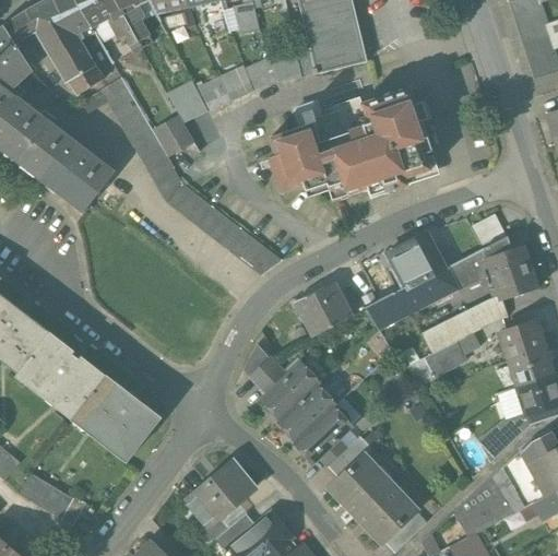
[(69,79),(94,64),(74,32),(54,0),(45,0),(3,26),(14,43),(15,42),(36,28),(40,36),(68,80),(69,79)]
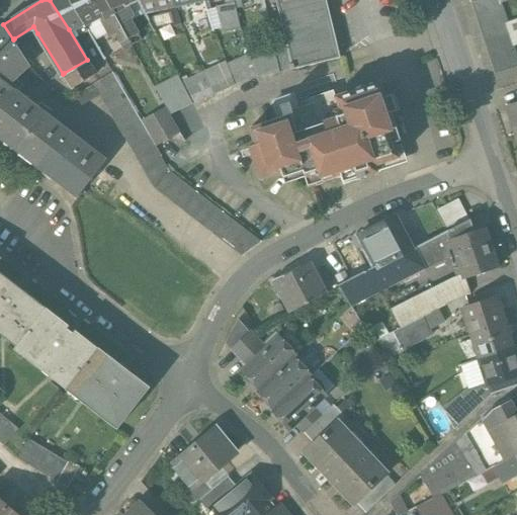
[(50,0),(69,29),(95,16),(97,20),(100,19),(109,36),(115,32),(120,41),(128,37),(107,0),(50,0)]
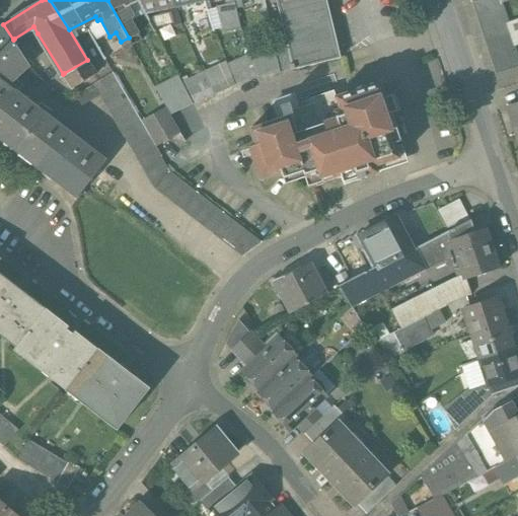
[(128,4),(136,0),(107,0),(129,38),(138,32),(131,18),(133,14),(128,4)]
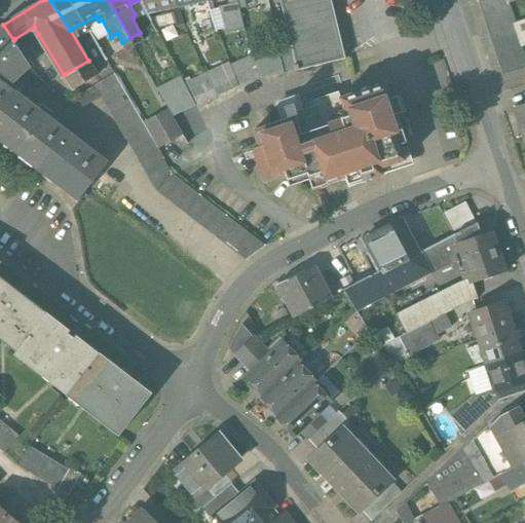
[(172,6),(178,4),(176,0),(141,0),(146,10),(172,6)]
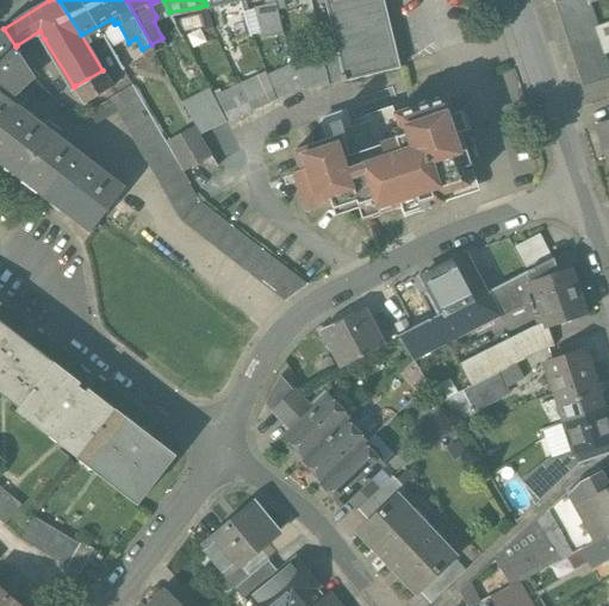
[(265,0),(267,8),(262,10),(266,25),(279,22),(275,8),(274,0),(265,0)]
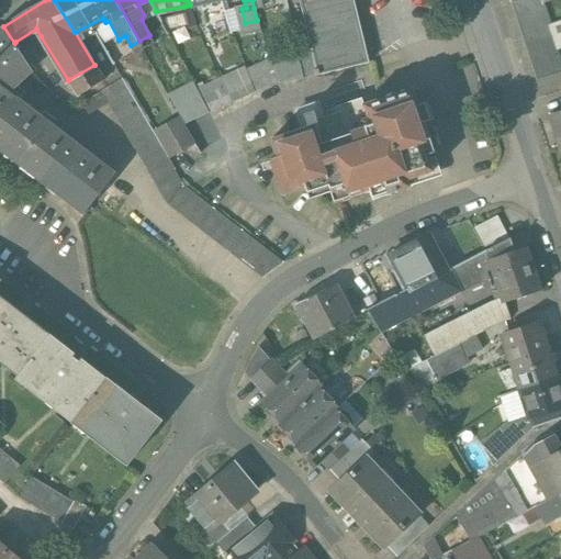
[(316,74),(367,62),(352,0),(300,0),(310,45),(316,74)]
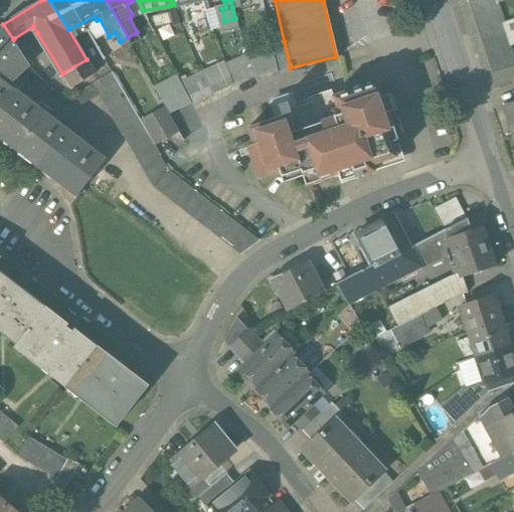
[(513,58),(495,0),(468,0),(491,72),(513,64),(513,58)]
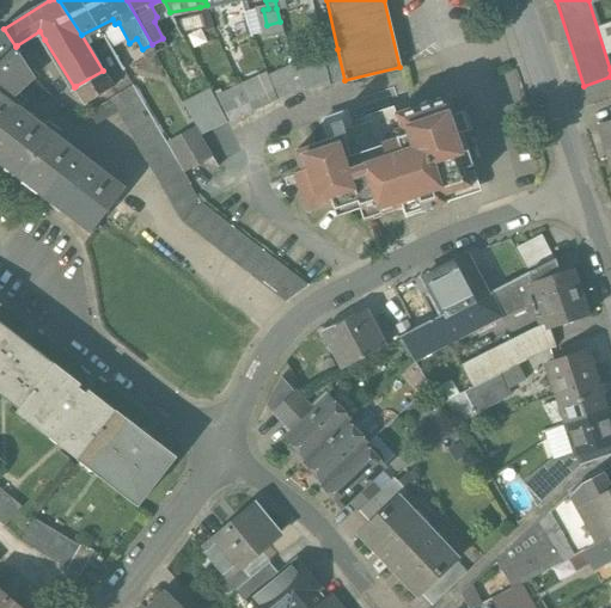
[(243,13),(240,4),(234,5),(222,8),(232,41),(252,34),(243,13)]
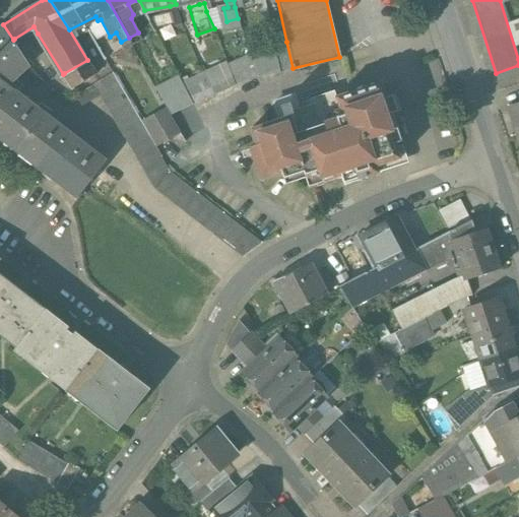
[(174,24),(181,22),(176,4),(170,6),(174,24)]
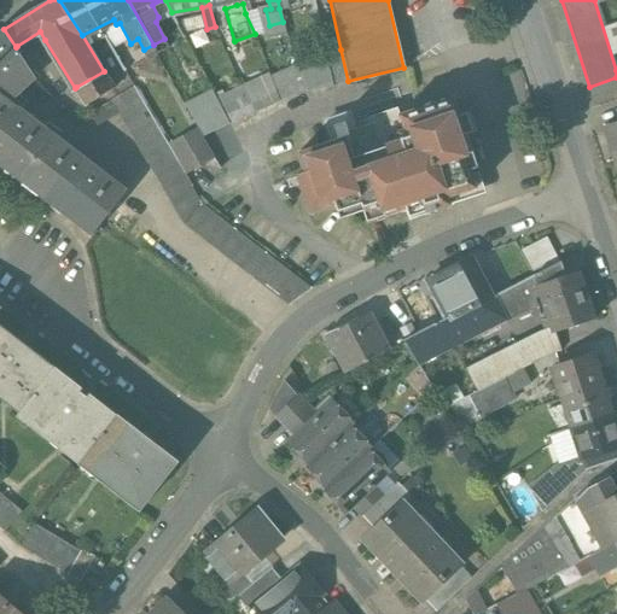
[(16,47),(4,29),(0,31),(0,93),(9,100),(21,87),(33,75),(16,47)]
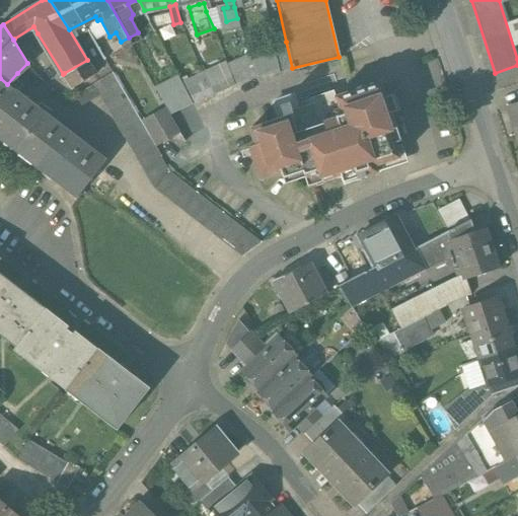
[(38,33),(33,26),(14,39),(26,57),(34,52),(27,40),(38,33)]
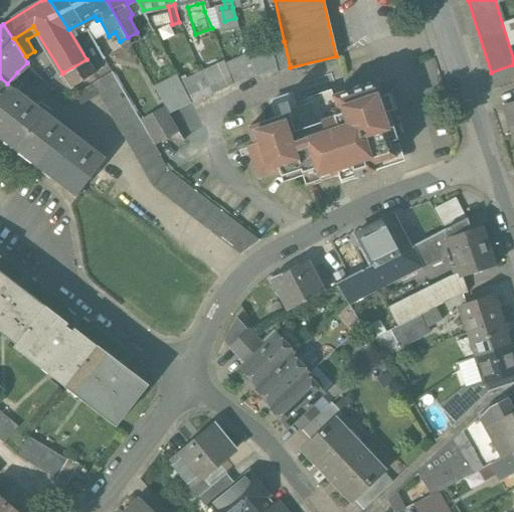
[(271,44),(277,70),(290,67),(284,41),(271,44)]
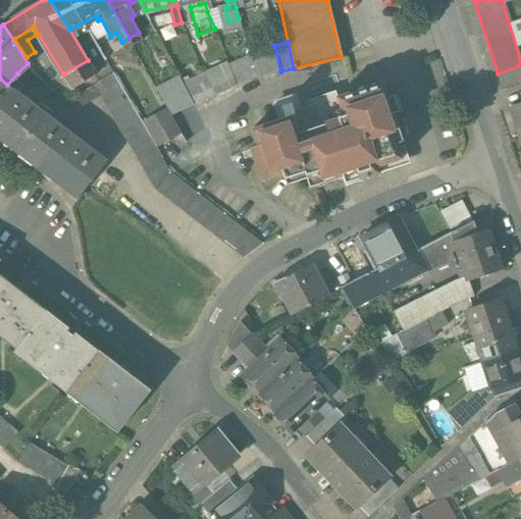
[(274,43),(251,53),(257,73),(259,76),(280,71),(274,45),(274,43)]
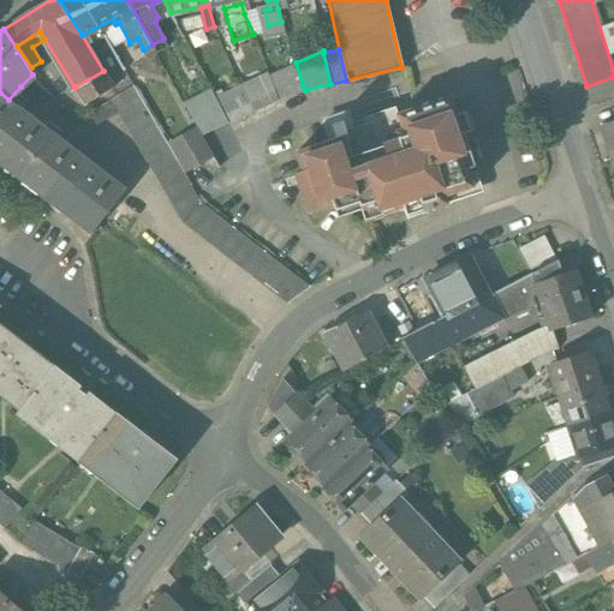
[(296,63),(268,76),(278,99),(303,87),(296,63)]
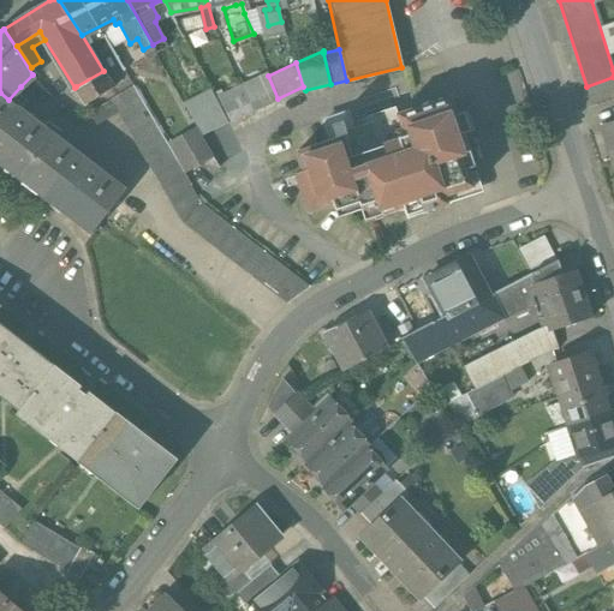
[(113,85),(103,71),(76,87),(84,101),(113,85)]
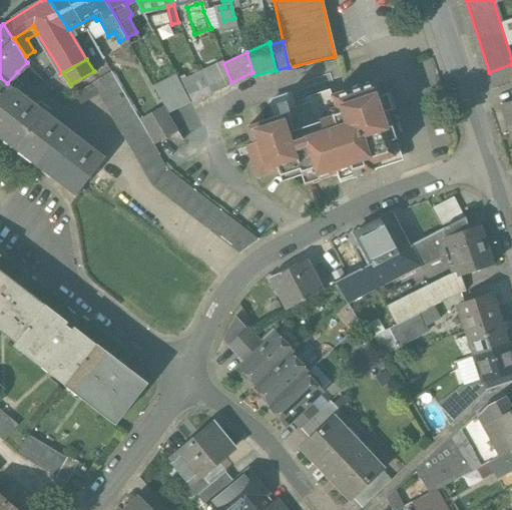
[(222,59),(200,69),(210,92),(231,82),(223,63),(222,59)]
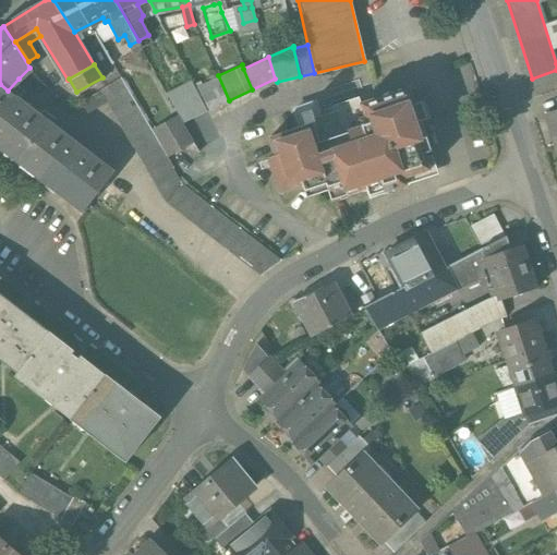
[(218,75),(195,86),(207,111),(229,100),(218,75)]
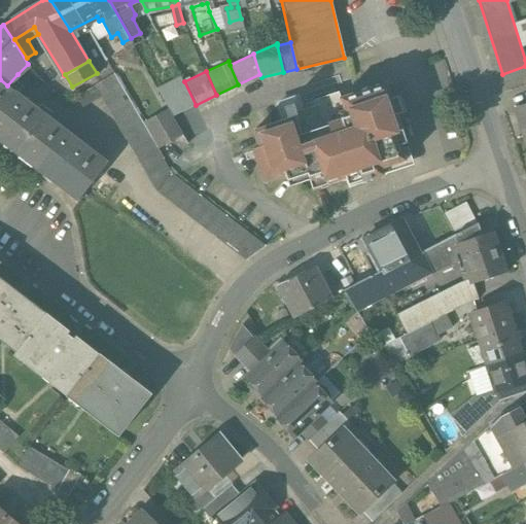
[(143,125),(113,72),(76,94),(82,105),(101,95),(158,189),(245,258),(266,244),(171,172),(156,146),(143,125)]
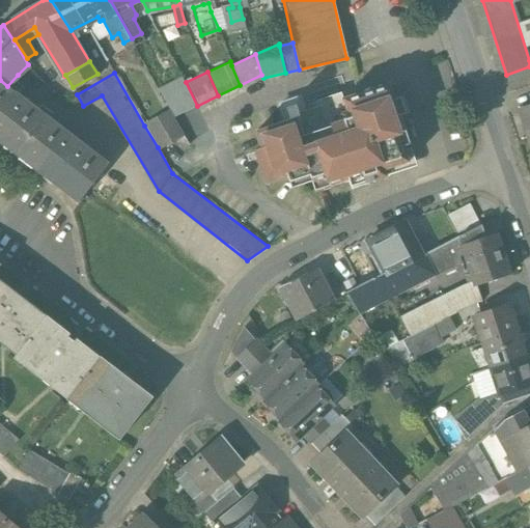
[(159,89),(171,111),(173,116),(196,106),(182,78),(159,89)]
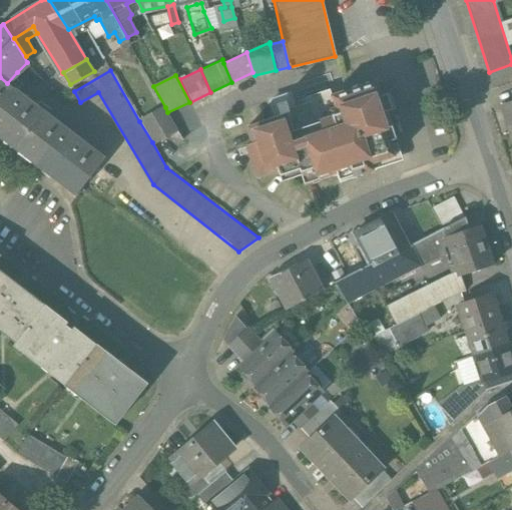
[(0,135),(17,148),(45,112),(7,83),(0,77),(0,135)]
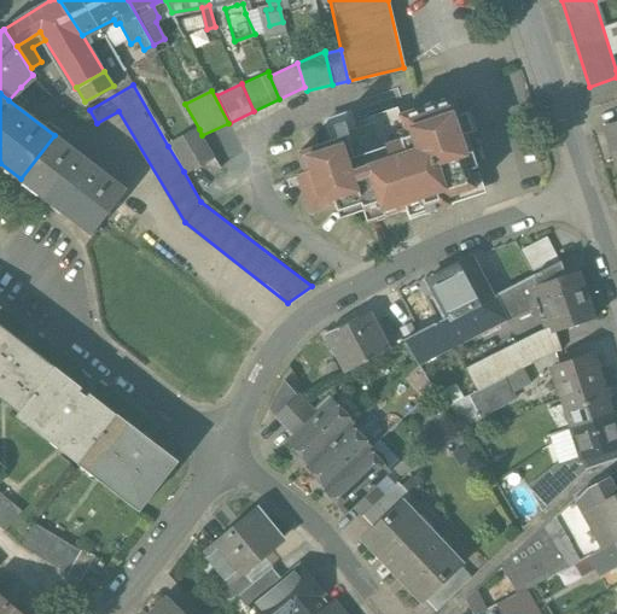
[(406,208),(408,216),(450,203),(447,194),(475,186),(465,153),(471,151),(453,94),(335,132),(337,138),(296,150),(315,209),(335,203),(336,210),(360,203),(366,221),(406,208)]
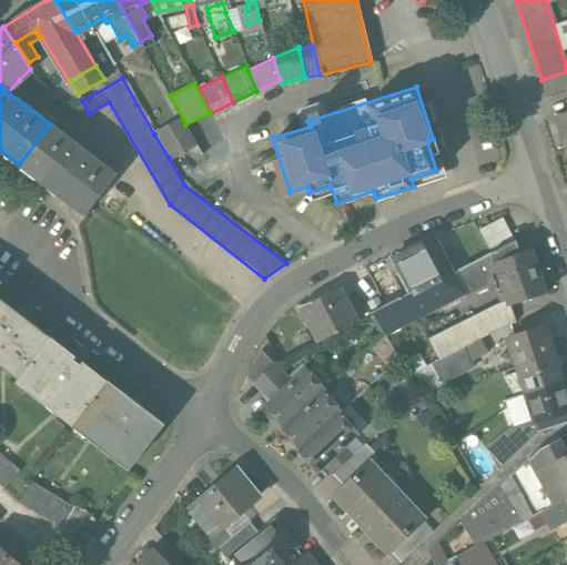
[(566,111),(555,115),(565,149),(566,148),(566,111)]
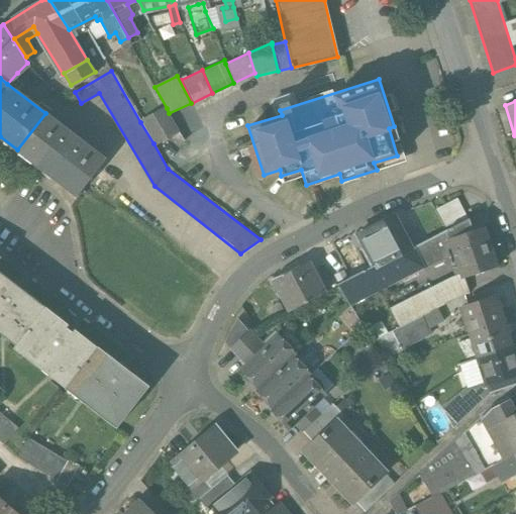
[(167,108),(140,122),(153,143),(178,129),(169,113),(167,108)]
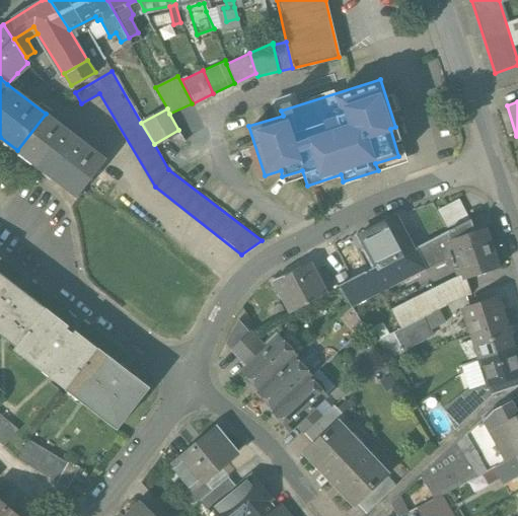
[(17,150),(77,195),(104,158),(46,114),(17,150)]
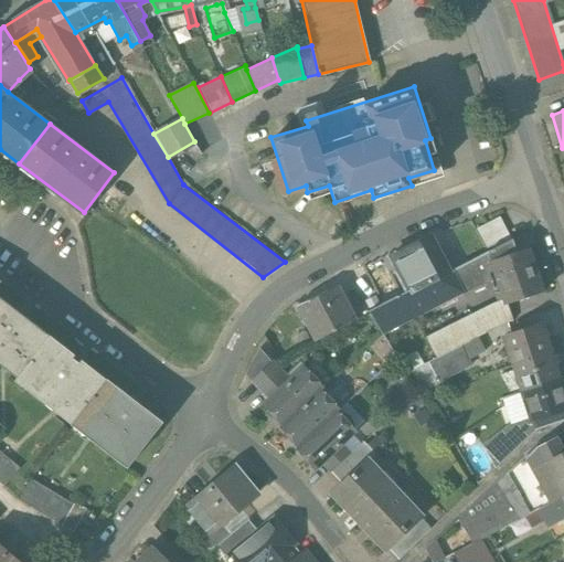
[(476,228),(487,251),(511,239),(500,215),(476,228)]
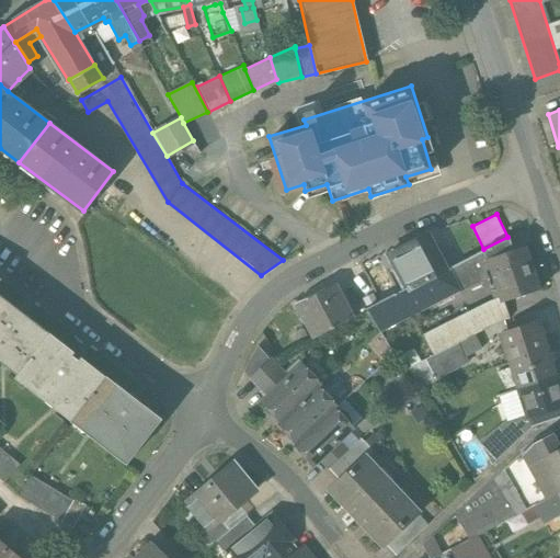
[(388,253),(404,287),(407,289),(445,269),(426,234),(388,253)]
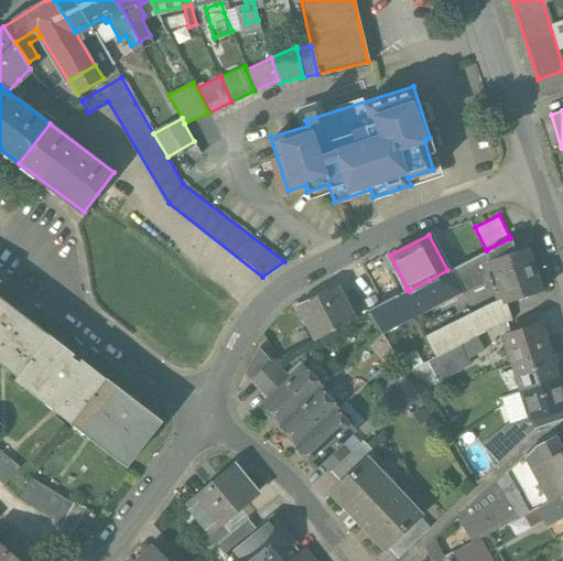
[(511,237),(510,238),(486,250),(472,258),(482,279),(495,273),(504,301),(505,302),(541,290),(528,246),(517,249),(511,237)]
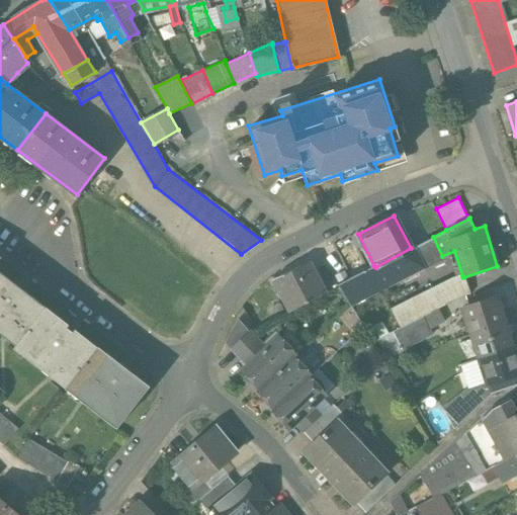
[(433,237),(411,248),(375,267),(373,265),(337,283),(350,304),(443,257),(442,256),(433,237)]
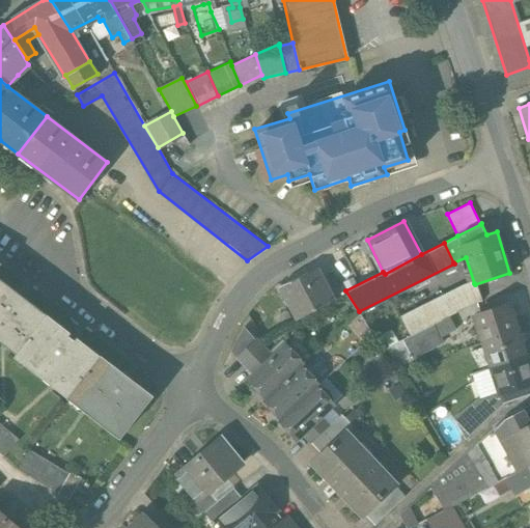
[(315,267),(279,286),(297,320),(333,300),(315,267)]
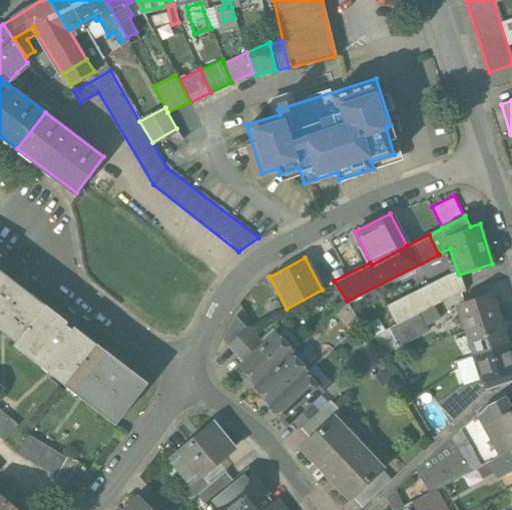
[(0,330),(16,342),(45,304),(0,270),(0,330)]
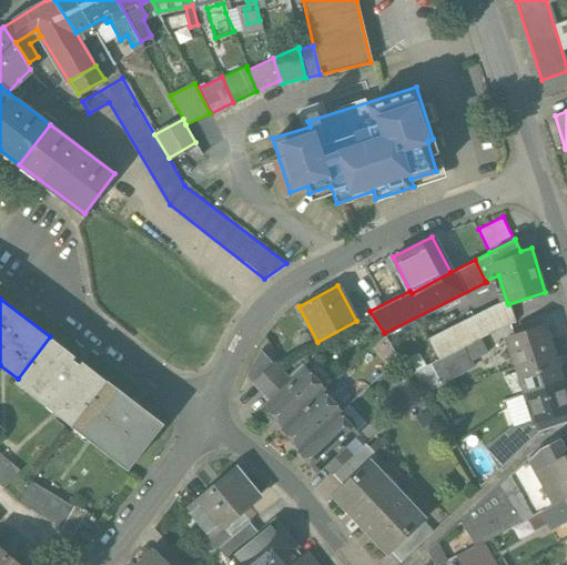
[(515,322),(508,304),(507,303),(427,336),(439,359),(457,349),(479,338),(504,325),(515,322)]
